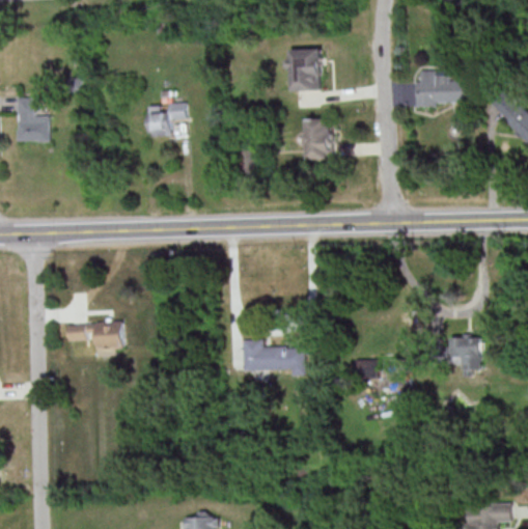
[(321,50),(289,51),(289,59),(285,59),(285,71),(290,71),(290,91),(321,91),(321,50)]
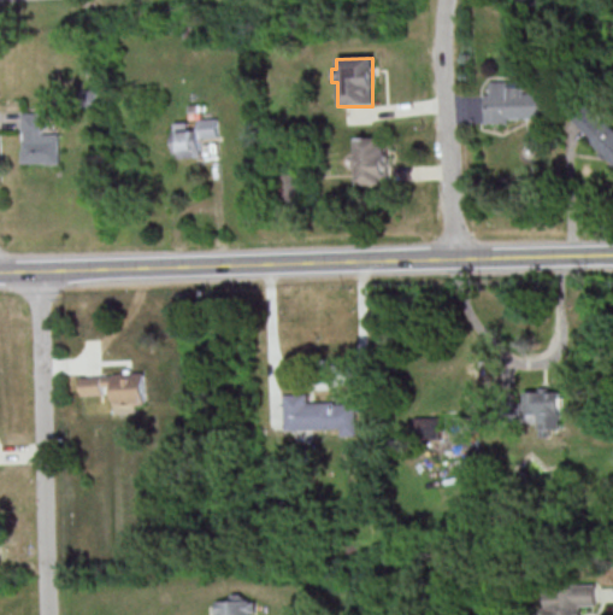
[(482,126),(505,126),(505,121),(542,121),(542,95),(520,95),(520,85),(488,83),(488,95),(483,95),(482,126)]
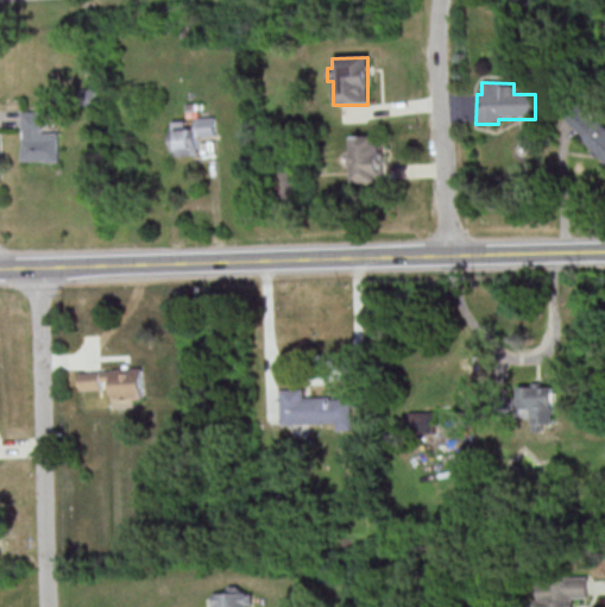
[(562,123),(604,167),(604,130),(581,105),(562,123)]
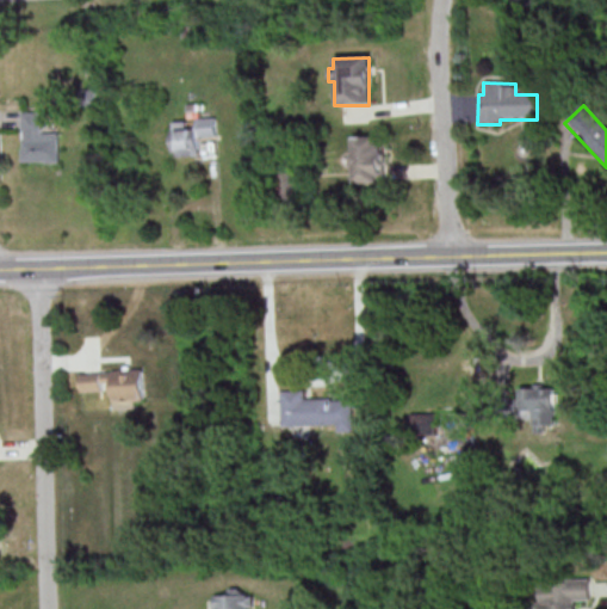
[(56,164),(55,134),(38,135),(38,112),(18,114),(19,165),(56,164)]
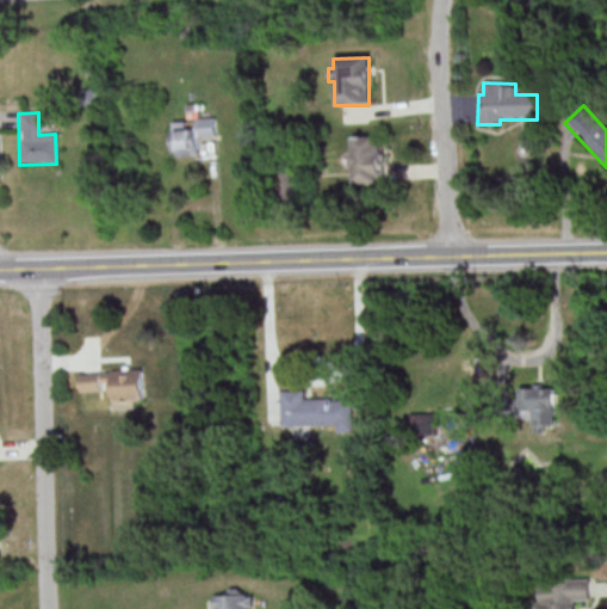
[(214,141),(214,120),(193,120),(193,130),(184,130),(184,123),(171,123),(171,159),(197,158),(197,142),(214,141)]
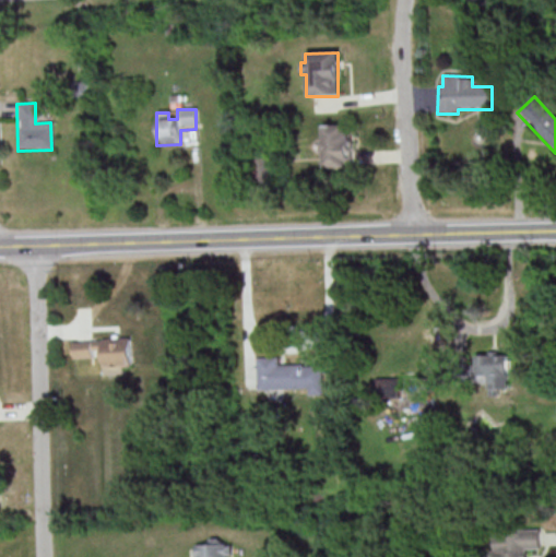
[(321,126),(322,169),(350,168),(349,126),(321,126)]
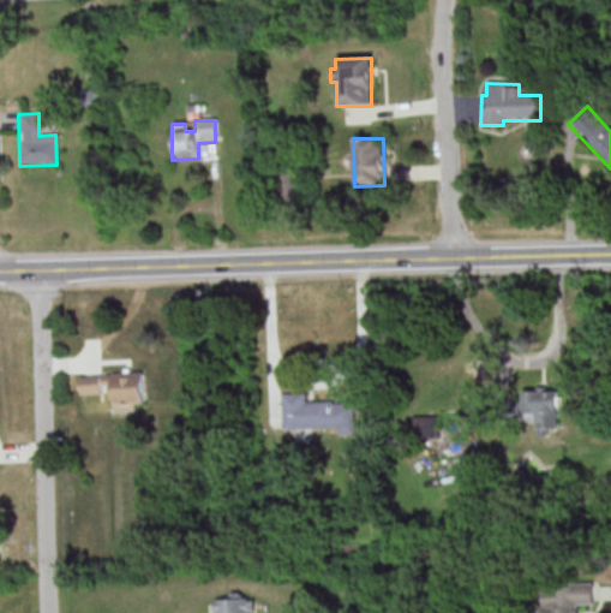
[(77,397),(100,396),(100,392),(111,392),(111,414),(133,414),(132,405),(142,404),(141,374),(77,376),(77,397)]
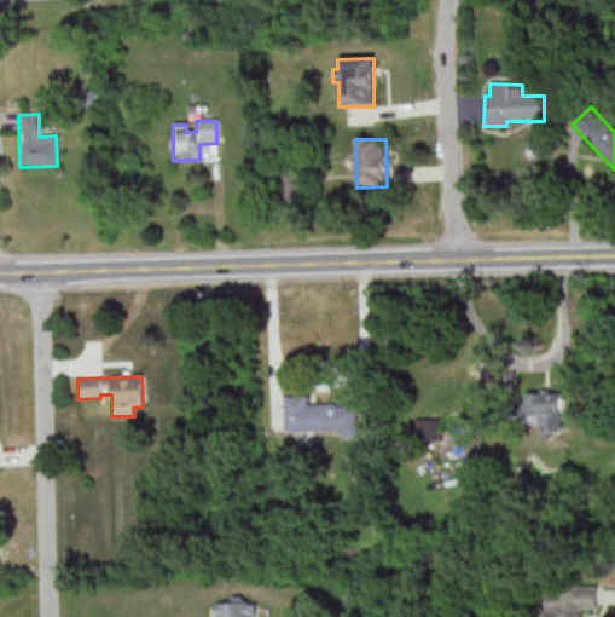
[(539,417),(538,440),(550,440),(550,432),(560,432),(561,395),(526,393),(524,417),(539,417)]
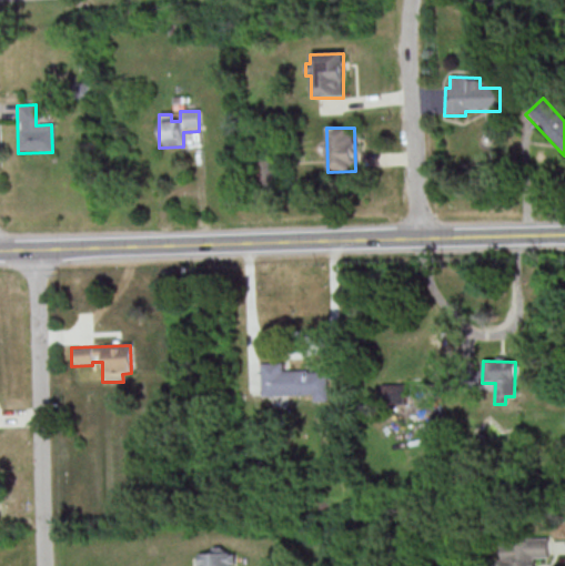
[(326,372),(281,373),(281,364),(259,365),(260,397),(312,396),(312,403),(326,403),(326,372)]
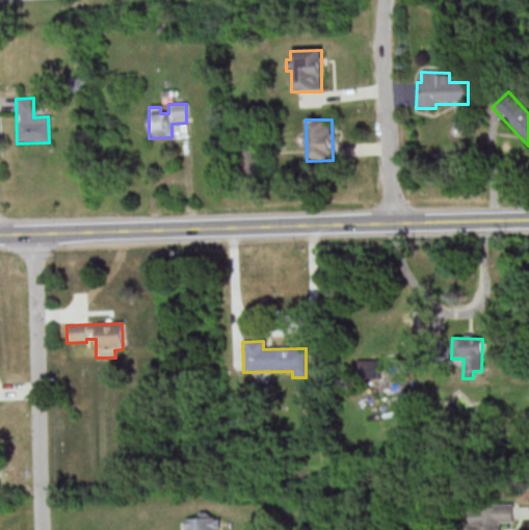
[(355,362),(356,379),(377,378),(376,361),(355,362)]
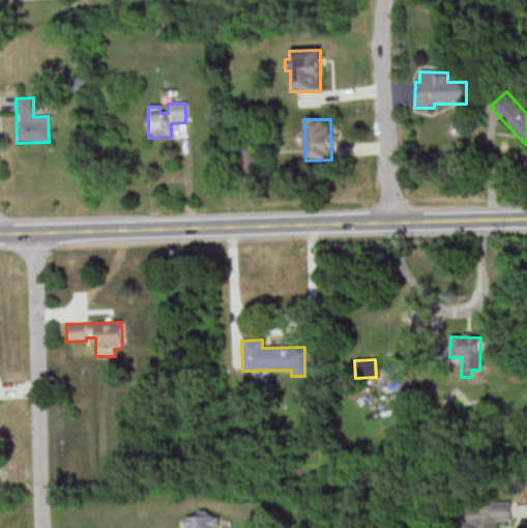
[(496,527),(497,522),(510,521),(509,505),(466,506),(466,527),(496,527)]
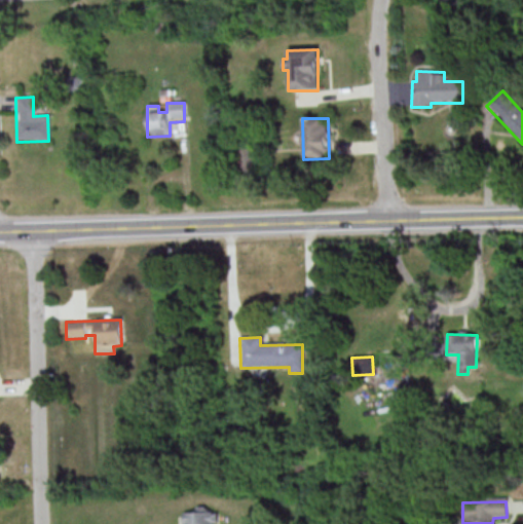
[(182,512),(182,523),(216,523),(216,511),(182,512)]
